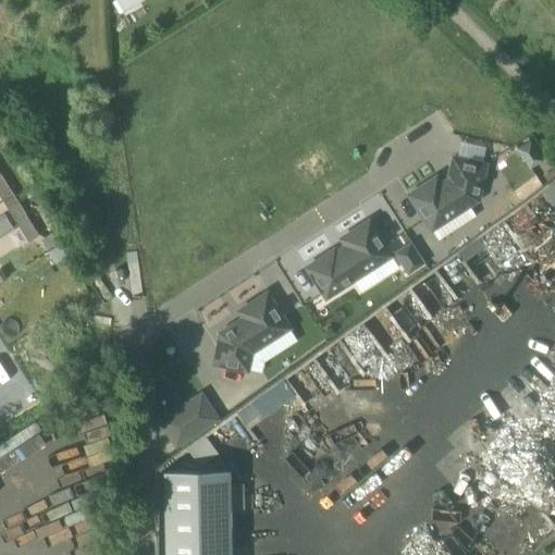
[(532,170),(545,161),(533,143),(520,150),(532,170)]
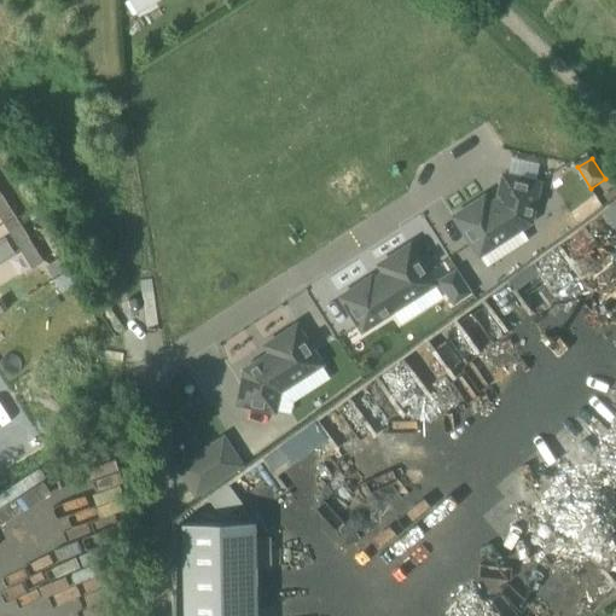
[(481,257),(495,248),(533,224),(540,185),(505,178),(500,202),(501,203),(493,208),(487,199),(457,219),(481,257)]
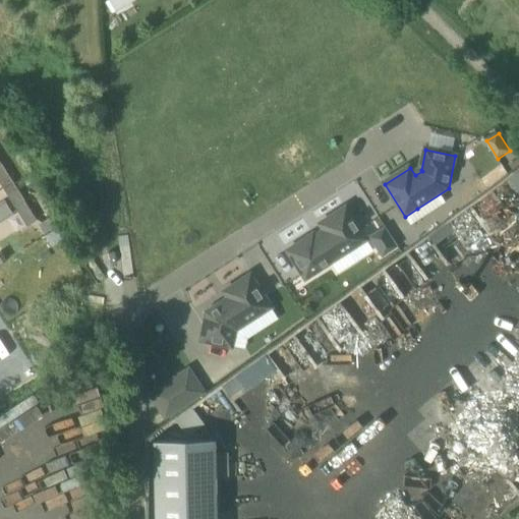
[(0,183),(4,190),(14,183),(3,165),(0,166),(0,183)]
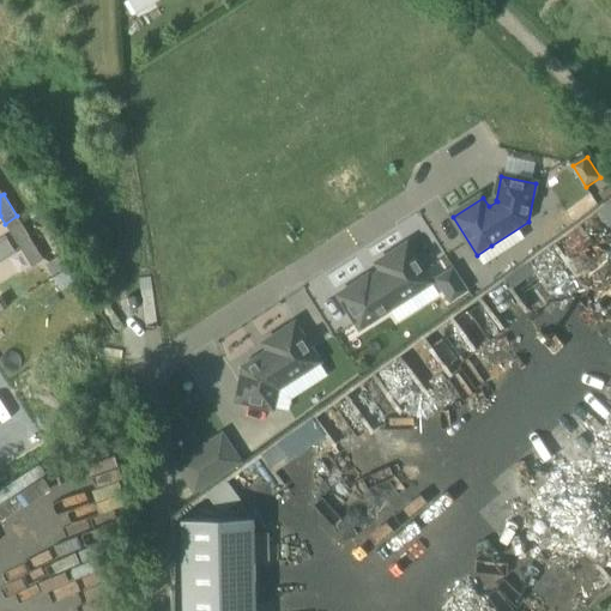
[(5,224),(19,246),(31,239),(17,216),(5,224)]
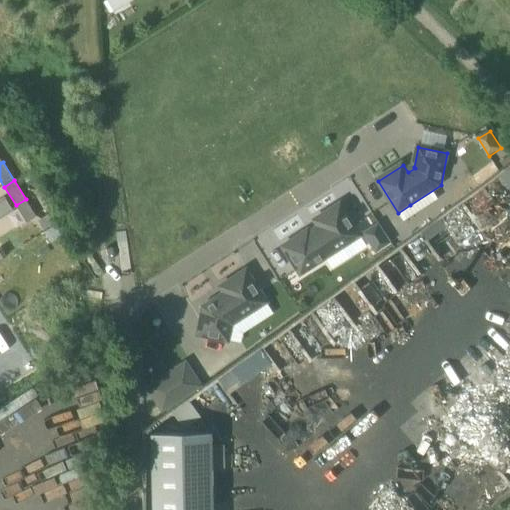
[(449,225),(436,215),(412,246),(417,249),(422,243),(447,262),(470,231),(477,237),(499,208),(489,200),(486,203),(476,196),(468,205),(474,210),(463,225),(454,219),(449,225)]
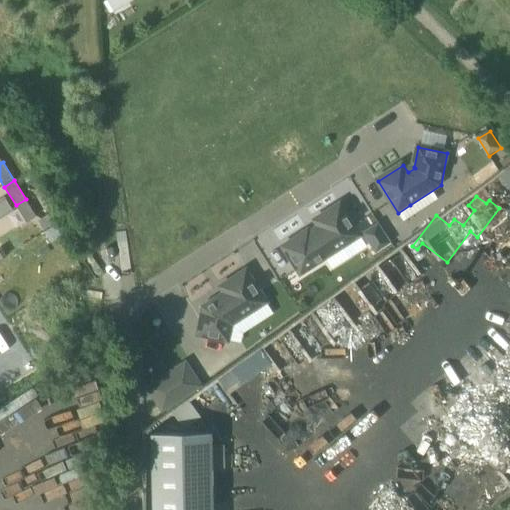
[(0,202),(0,221),(16,211),(7,198),(0,202)]
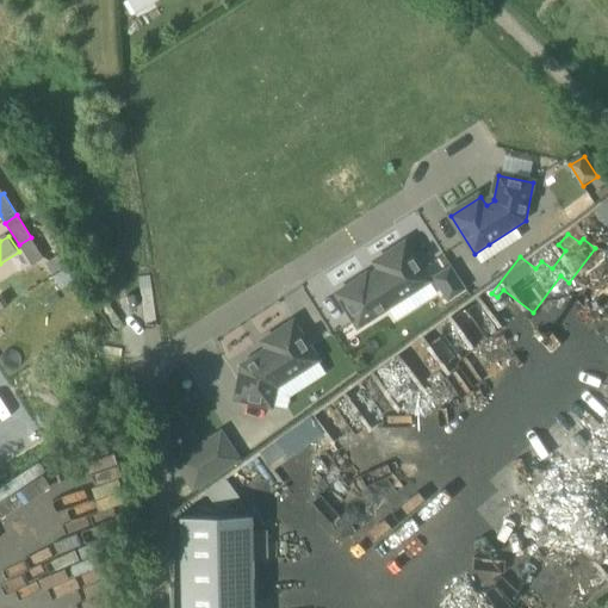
[(430,283),(429,280),(407,244),(377,264),(383,272),(371,280),(368,277),(339,296),(359,328),(430,283)]
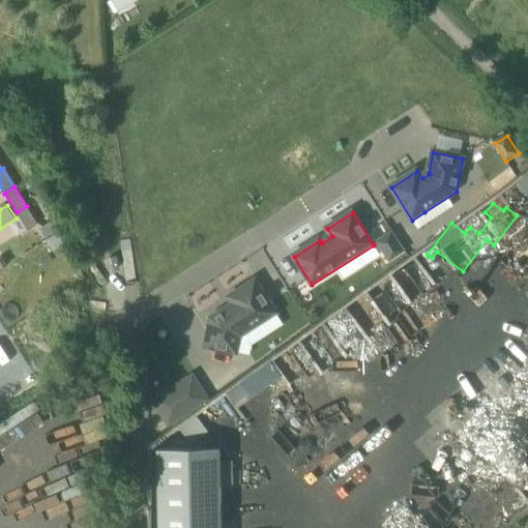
[(406,252),(392,231),(377,240),(389,262),(406,252)]
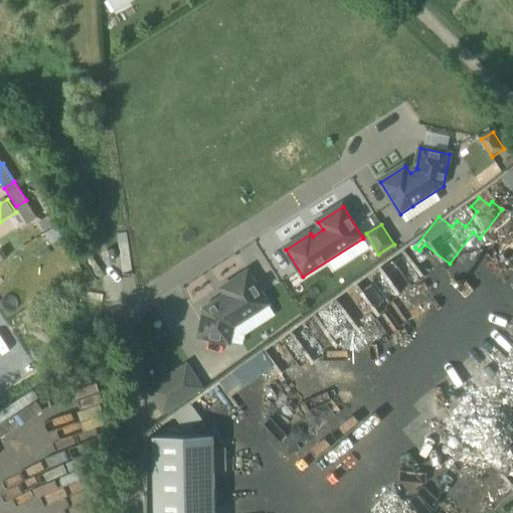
[(384,317),(425,273),(397,246),(356,292),(384,317)]
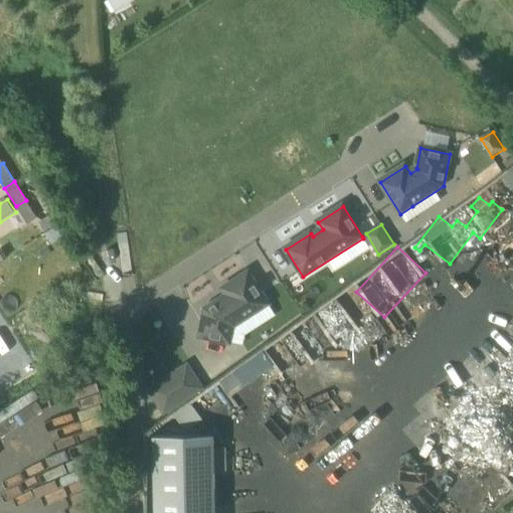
[(233,328),(257,313),(269,305),(248,274),(223,290),(228,297),(221,301),(220,301),(206,310),(200,338),(230,344),(233,328)]
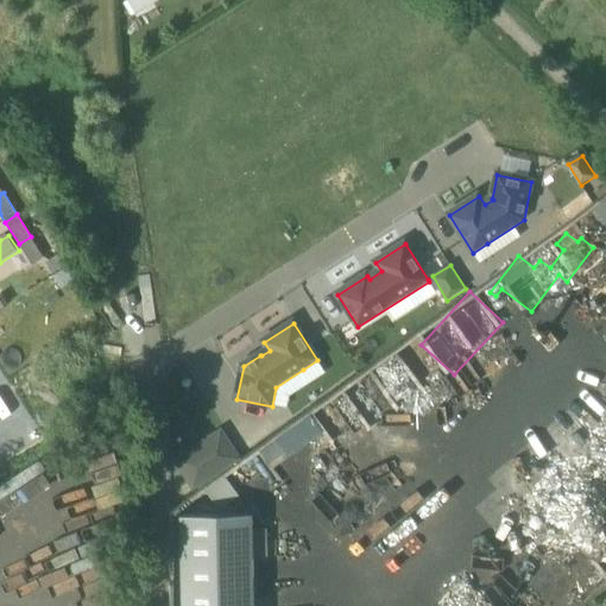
[(273,469),(322,429),(308,412),(259,453),(273,469)]
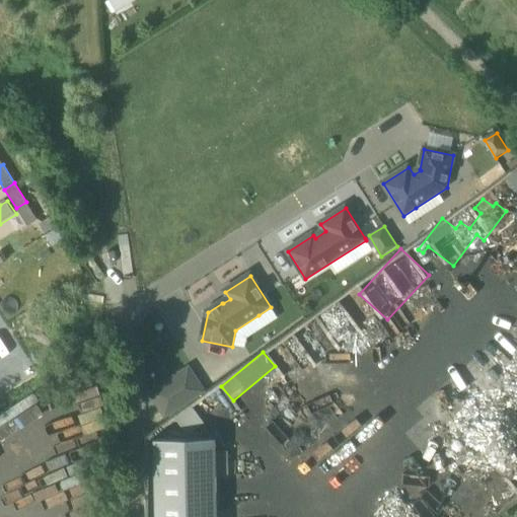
[(153,388),(169,411),(206,384),(190,362),(153,388)]
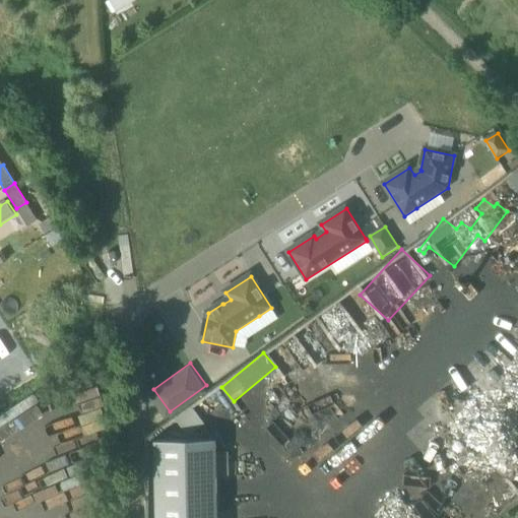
[(219,517),(219,429),(158,429),(158,517),(219,517)]
